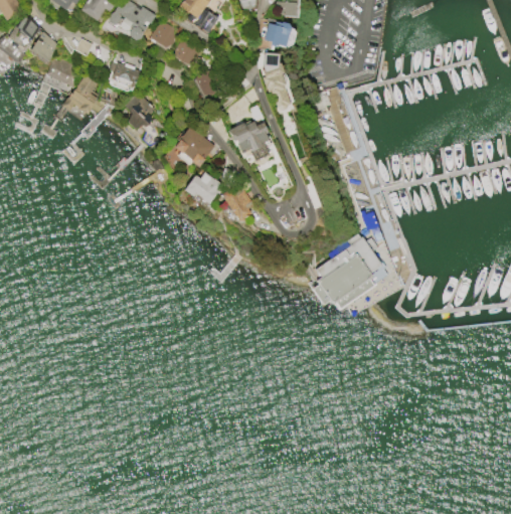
[(7,20),(0,8),(0,0),(17,0),(22,8),(18,11),(20,13),(7,20)]
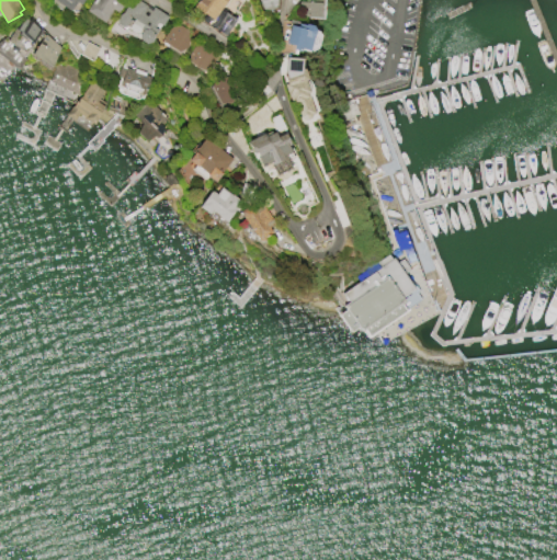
[(72,11),(56,0),(86,0),(83,4),(79,2),(72,11)]
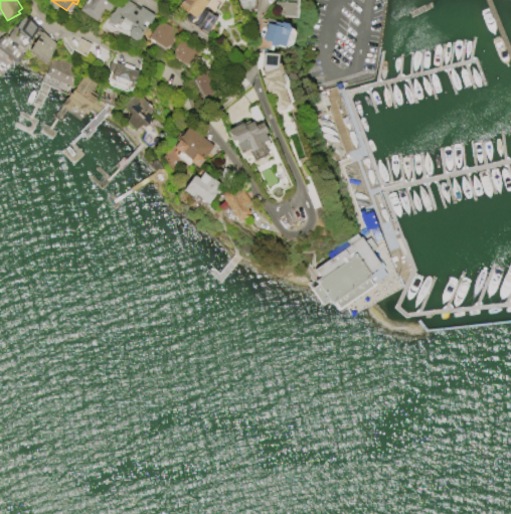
[(107,9),(111,12),(118,0),(89,0),(81,11),(99,22),(107,9)]
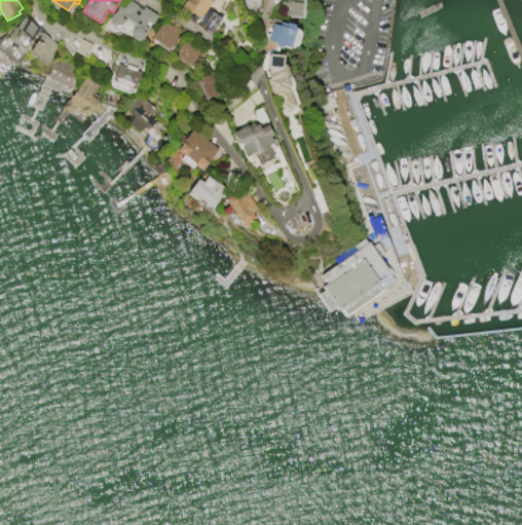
[(124,0),(132,0),(144,7),(145,6),(160,15),(154,25),(153,25),(144,40),(138,41),(134,38),(133,33),(120,26),(117,27),(112,23),(111,19),(115,13),(116,12),(124,0)]
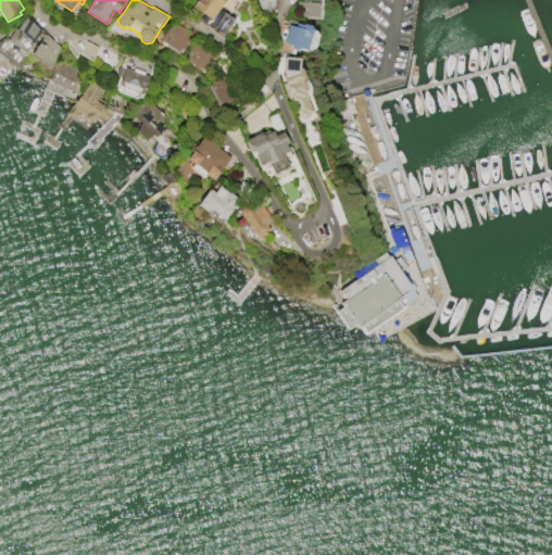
[(193,7),(198,0),(226,0),(213,20),(193,7)]
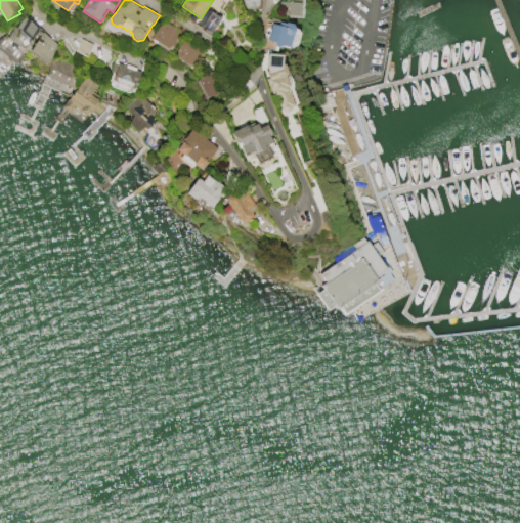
[(261,0),(261,6),(254,10),(248,9),(244,0),(261,0)]
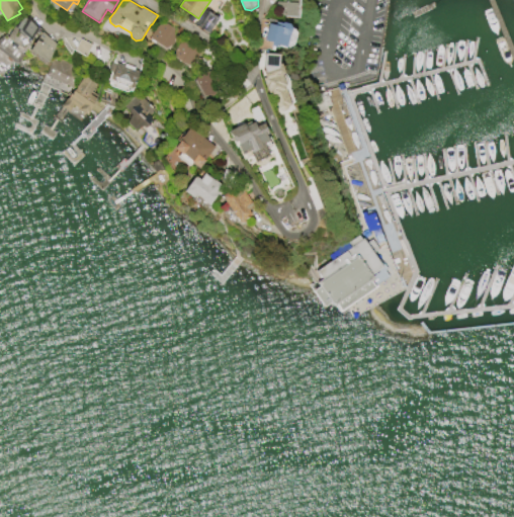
[(302,0),(288,0),(289,2),(279,2),(279,17),(302,17),(302,0)]
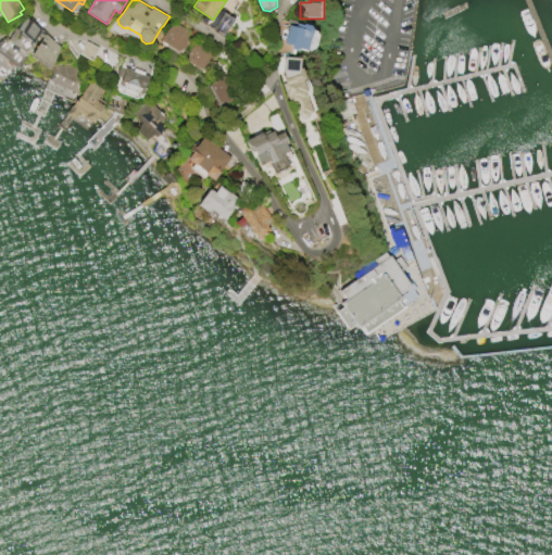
[(27,16),(33,20),(33,19),(46,28),(29,50),(30,52),(26,58),(28,59),(21,68),(0,52),(0,43),(2,41),(3,42),(8,37),(11,39),(27,16)]
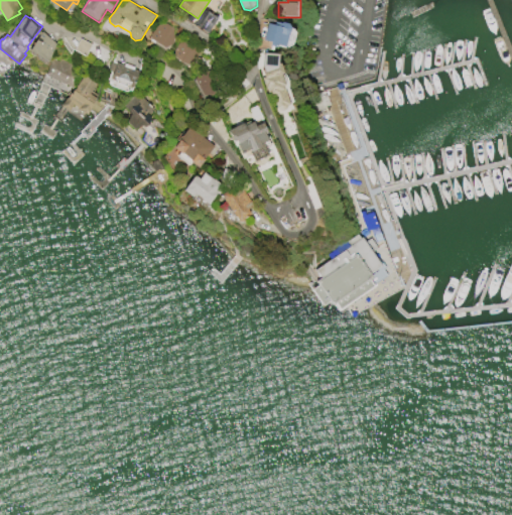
[(167,47),(152,38),(152,35),(162,20),(175,28),(175,43),(167,47)]
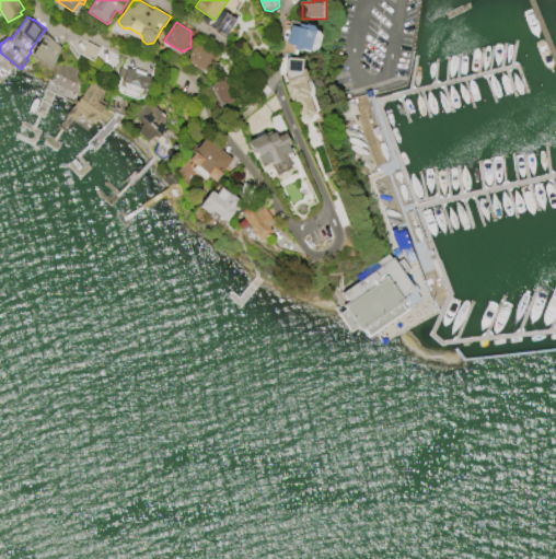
[(288,43),(292,25),(300,27),(301,24),(308,26),(308,24),(314,25),(316,30),(311,50),(302,48),(301,51),(293,49),(294,45),(288,43)]
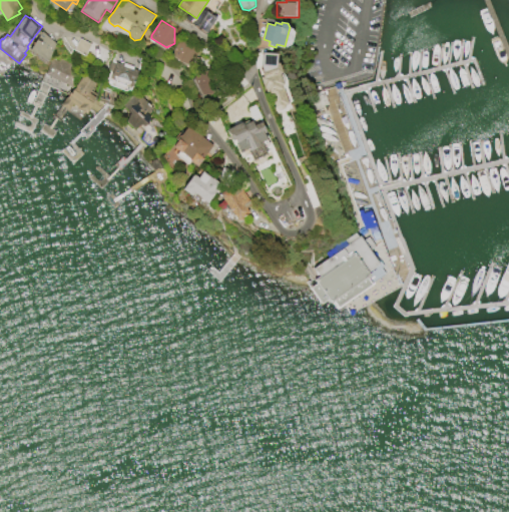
[(49,61),(31,50),(43,32),(57,44),(49,61)]
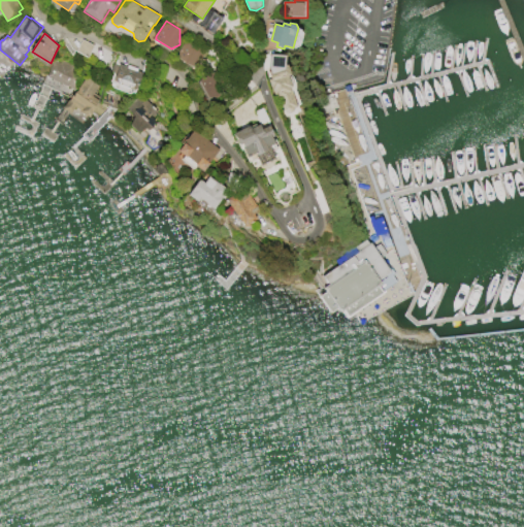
[(90,58),(96,45),(85,39),(77,52),(90,58)]
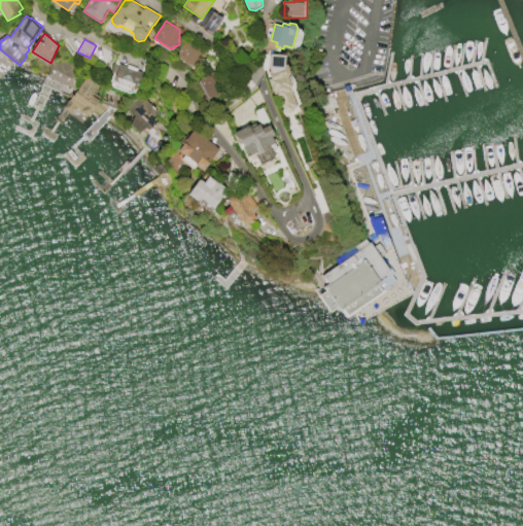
[(195,68),(206,53),(188,41),(178,57),(195,68)]
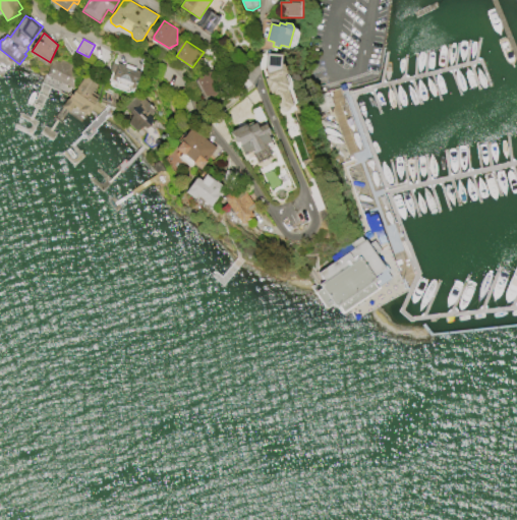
[(285,64),(288,74),(285,74),(289,87),(288,87),(294,106),(290,107),(290,109),(288,111),(284,112),(281,110),(277,97),(276,97),(275,94),(273,95),(271,89),(269,89),(266,78),(269,77),(266,69),(268,69),(268,54),(283,55),(283,64),(285,64)]
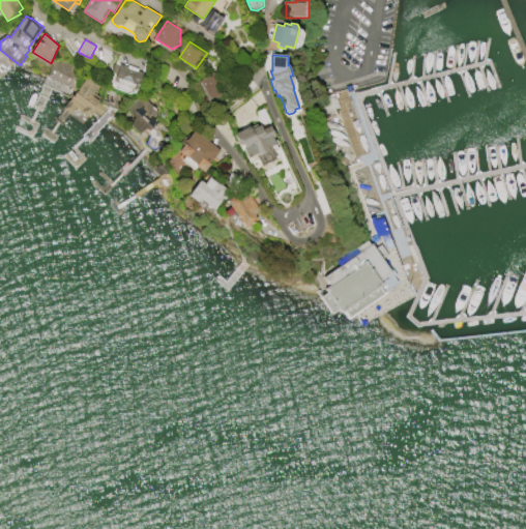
[(116,62),(129,67),(129,65),(141,69),(140,71),(145,72),(139,90),(132,88),(132,89),(121,85),(121,84),(115,82),(118,74),(113,72),(116,62)]
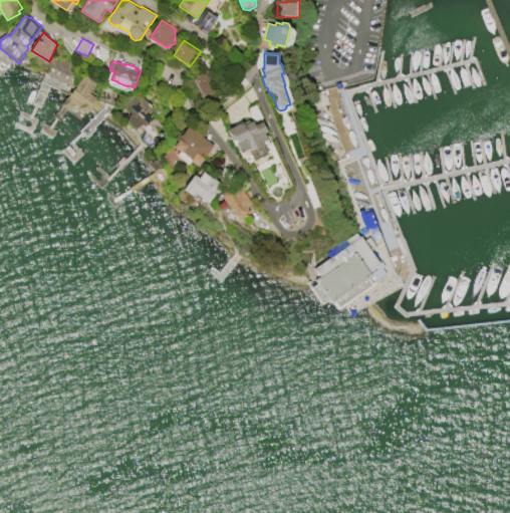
[(222,95),(212,70),(196,77),(205,102),(222,95)]
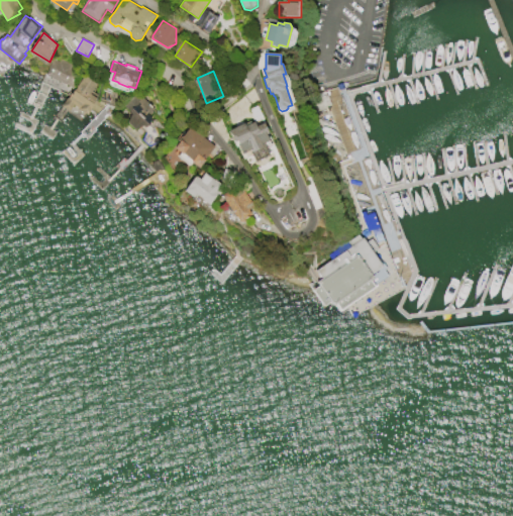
[(87,74),(100,83),(91,95),(98,99),(89,113),(75,104),(71,111),(64,106),(69,99),(70,100),(87,74)]
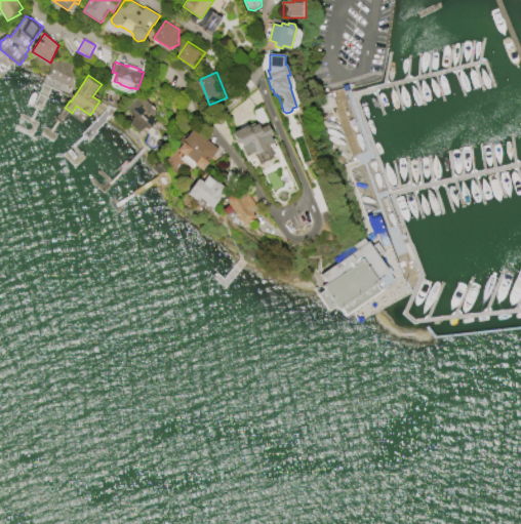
[(139,133),(131,125),(137,118),(128,109),(142,94),(159,112),(153,118),(157,122),(149,129),(146,126),(139,133)]
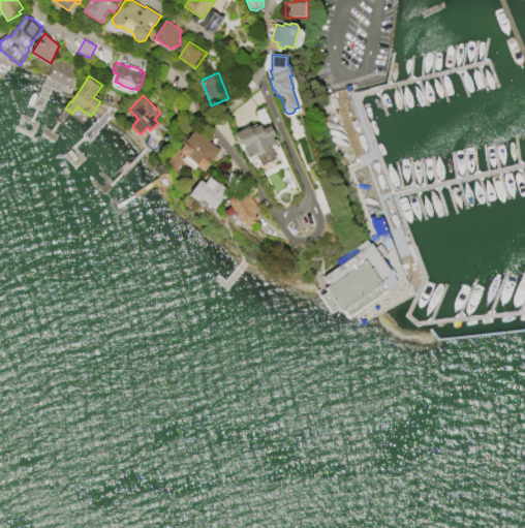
[(104,103),(107,96),(126,103),(123,111),(104,103)]
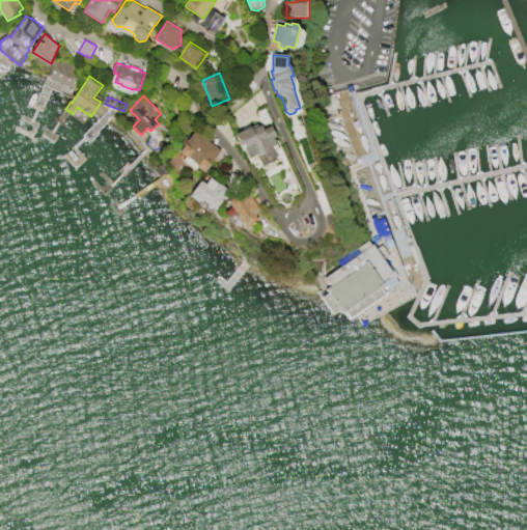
[(236,135),(252,127),(253,130),(261,126),(265,131),(272,127),(276,136),(273,137),(277,145),(270,148),(276,161),(262,167),(259,160),(254,162),(252,158),(250,159),(244,147),(243,147),(236,135)]
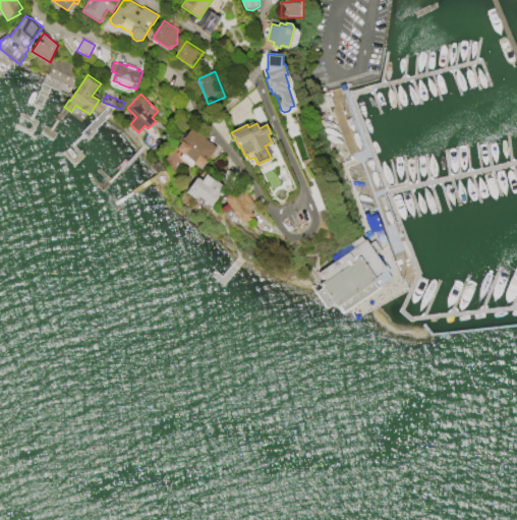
[(193,129),(218,149),(207,162),(208,162),(202,170),(196,166),(193,169),(180,158),(182,156),(176,150),(181,143),(179,141),(182,137),(185,139),(193,129)]
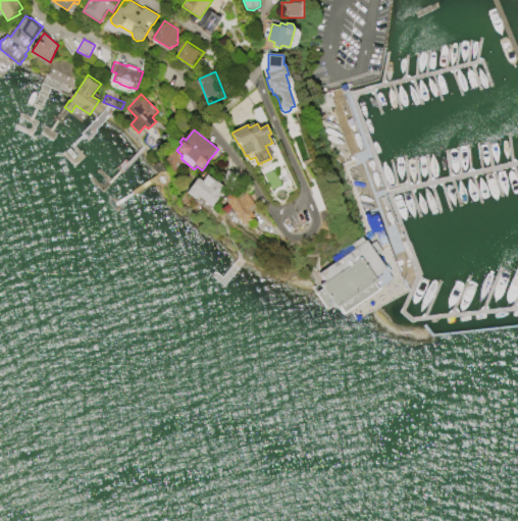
[(212,207),(199,196),(196,200),(187,193),(199,177),(204,181),(208,175),(216,181),(217,180),(225,187),(219,195),(221,196),(212,207)]
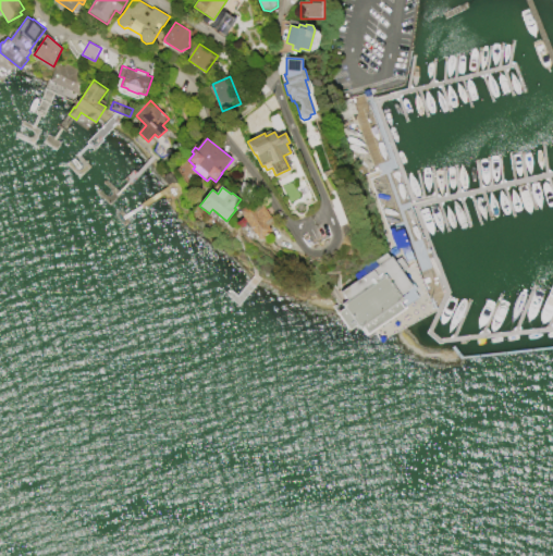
[(259,239),(242,211),(254,204),(256,207),(263,202),(275,222),(269,226),(271,231),(259,239)]
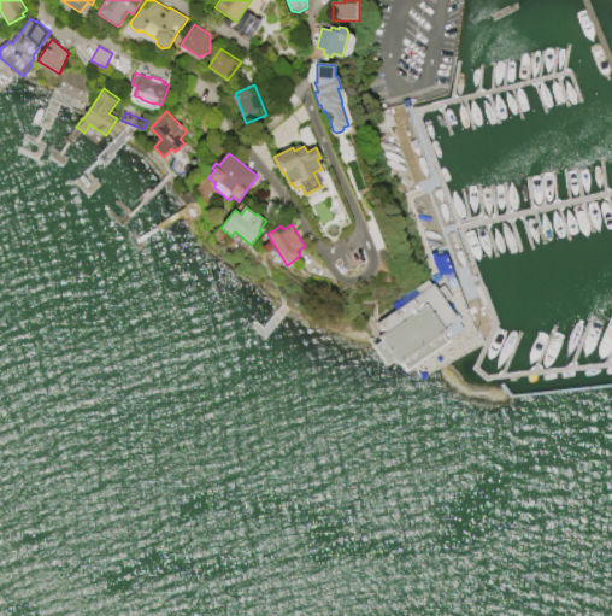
[(447,345),(407,370),(401,362),(398,364),(395,361),(386,367),(375,348),(382,344),(380,338),(386,334),(378,323),(415,300),(413,299),(422,293),(418,288),(429,281),(436,292),(446,286),(454,298),(448,301),(466,329),(446,342),(447,345)]
